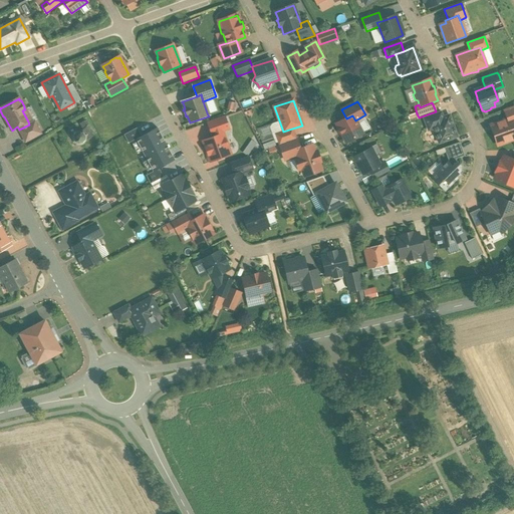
[(513,106),(504,110),(508,119),(512,118),(513,122),(513,106)]
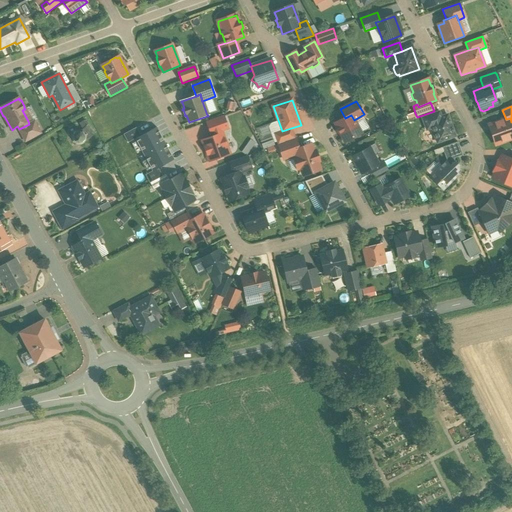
[(439,111),(422,117),(427,130),(432,128),(429,122),(441,117),(439,111)]
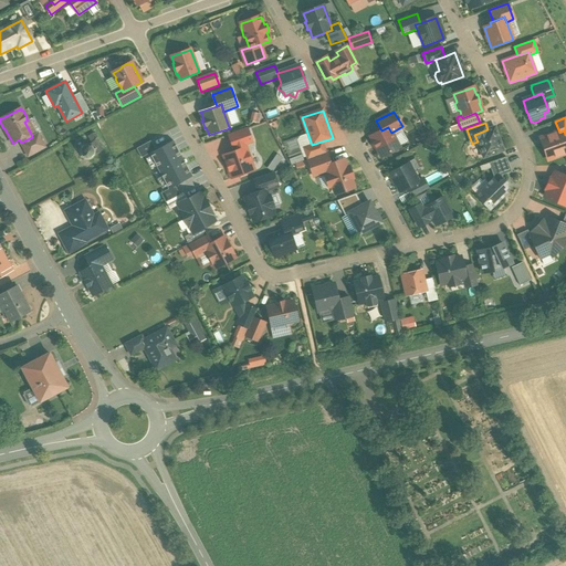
[(381,130),(370,137),(381,157),(399,147),(391,133),(388,127),(381,130)]
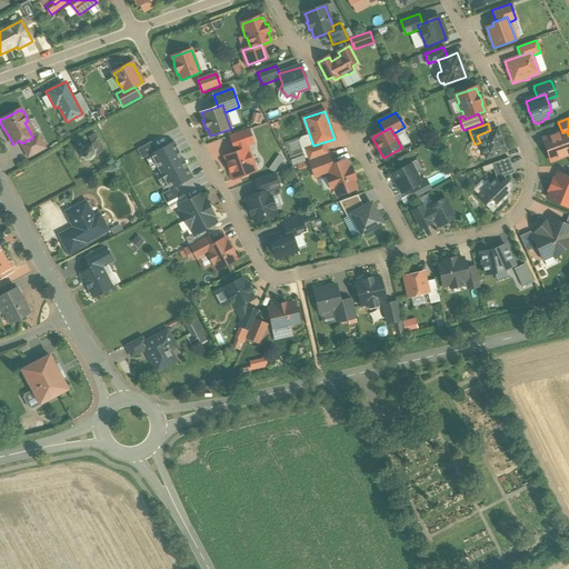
[(490,130),(477,136),(480,142),(486,159),(506,152),(497,128),(490,130)]
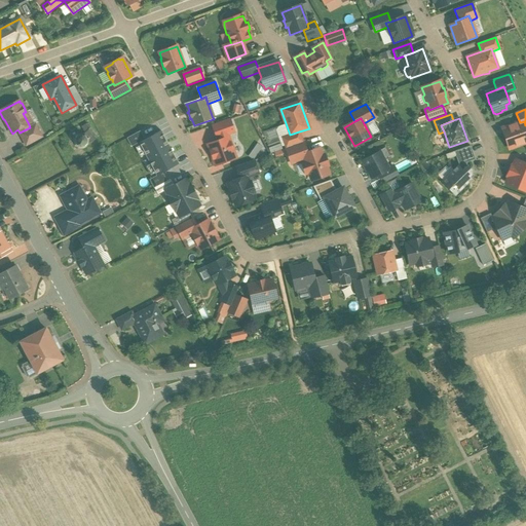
[(229,120),(213,126),(218,139),(219,138),(220,141),(228,138),(227,135),(234,133),(229,120)]
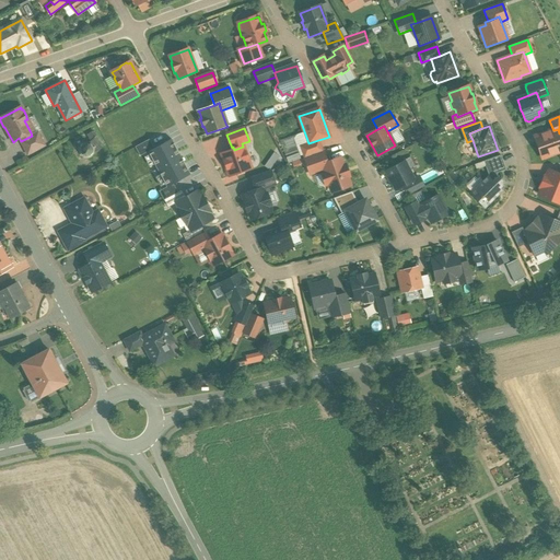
[(553,130),(535,138),(543,158),(559,152),(559,151),(559,133),(558,129),(553,130)]
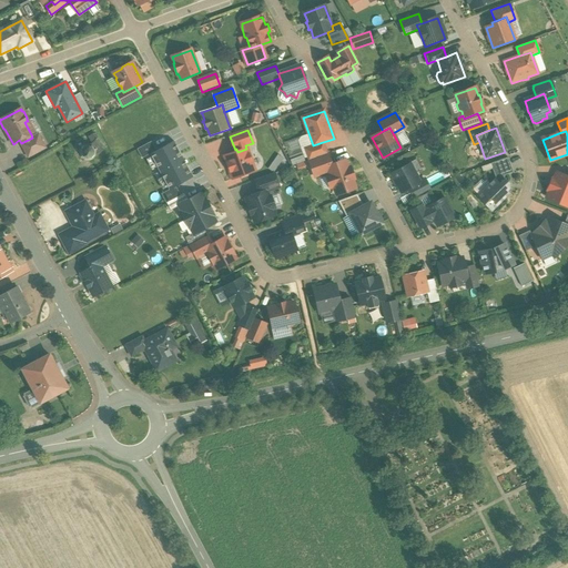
[(21,143),(21,144),(28,158),(46,149),(39,134),(32,138),(21,143)]
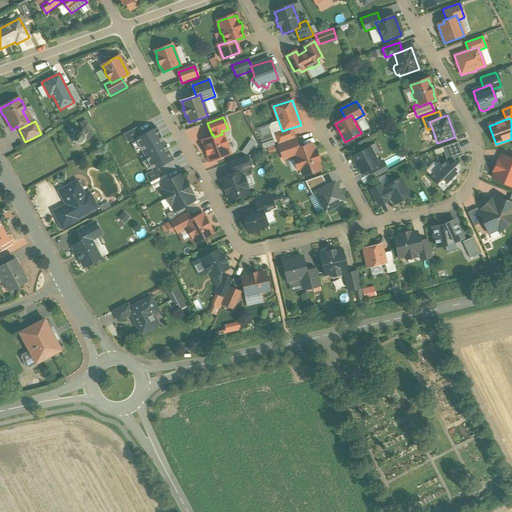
[(95,134),(87,125),(82,130),(84,130),(85,131),(86,133),(86,134),(87,134),(87,135),(87,137),(87,138),(87,139),(87,140),(89,139),(95,134)]
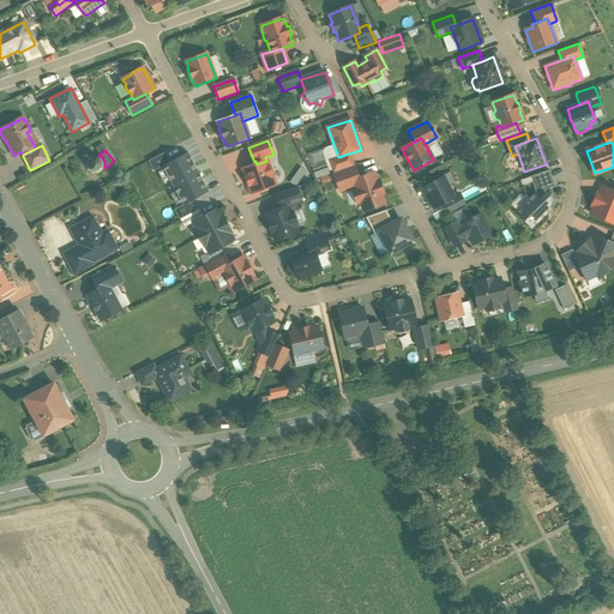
[(349,154),(338,157),(336,158),(329,161),(333,174),(354,166),(349,154)]
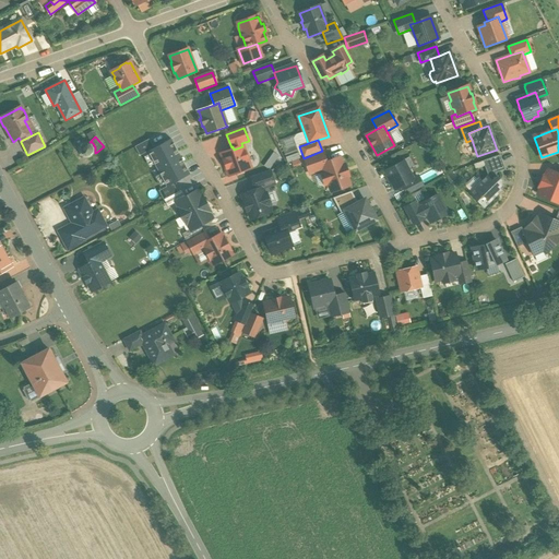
[(88,141),(86,141),(83,141),(81,142),(80,141),(76,144),(79,145),(78,147),(78,150),(78,152),(78,153),(79,155),(80,156),(81,157),(83,158),(84,158),(86,158),(88,158),(90,157),(92,157),(93,156),(94,154),(95,153),(95,152),(95,151),(95,150),(95,147),(95,146),(94,146),(94,145),(93,143),(92,142),(90,142),(88,141)]
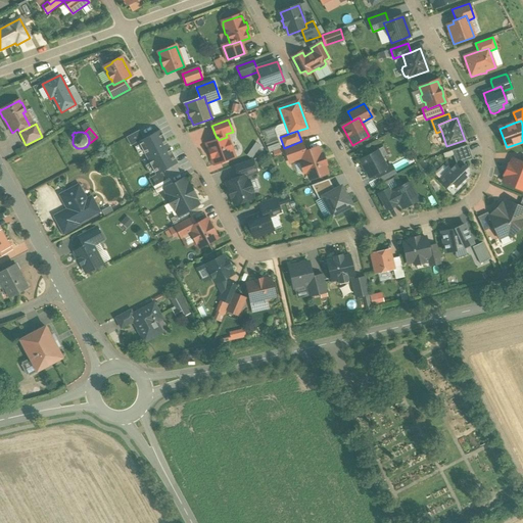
[(219,140),(207,144),(215,164),(219,162),(222,163),(228,161),(229,159),(234,157),(227,137),(219,140)]
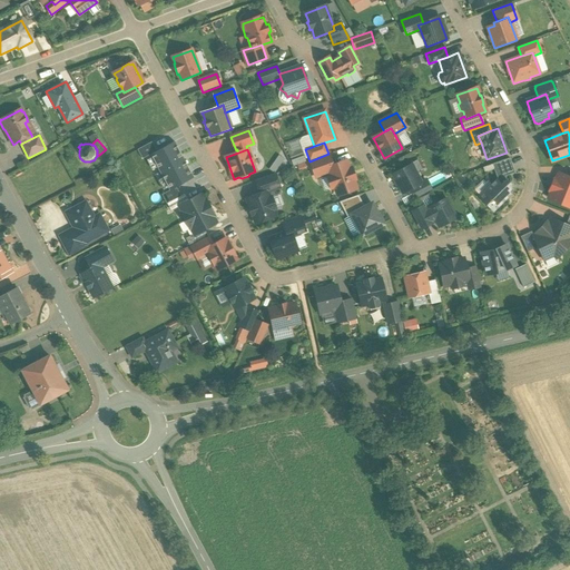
[(328,154),(310,161),(316,178),(330,173),(328,168),(333,166),(328,154)]
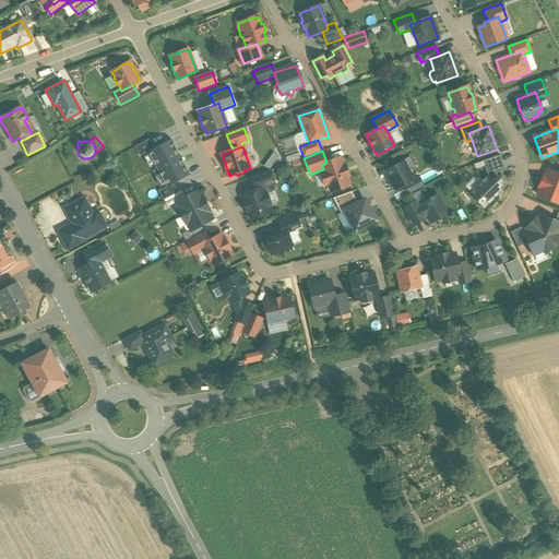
[(483,162),(488,175),(487,176),(491,181),(497,176),(496,173),(506,169),(500,155),(483,162)]
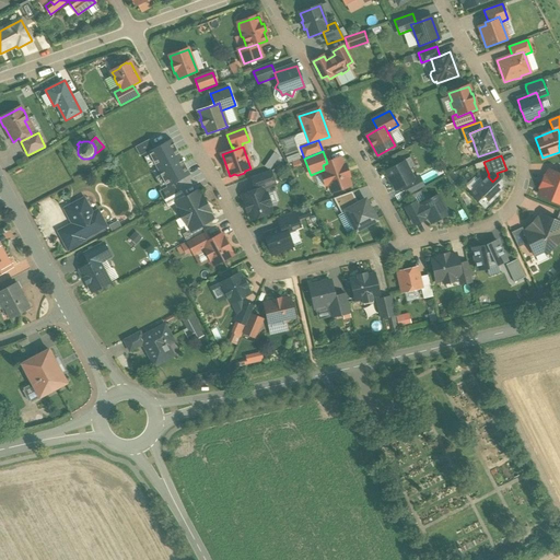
[(327,163),(323,165),(324,170),(325,173),(322,174),(326,185),(329,184),(333,193),(350,186),(347,177),(349,176),(346,166),(342,167),(340,159),(327,163)]
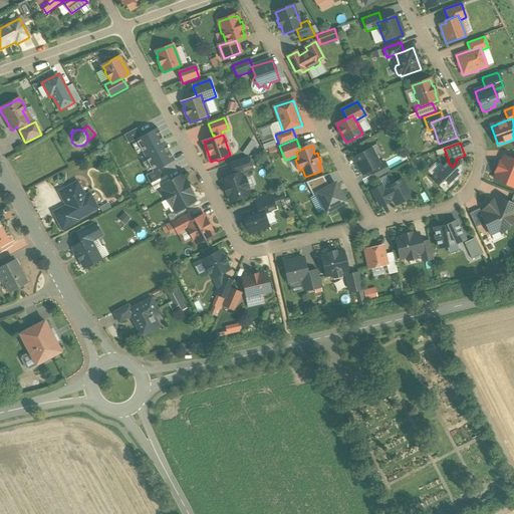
[(366,151),(363,152),(363,153),(354,158),(363,175),(370,171),(380,166),(379,165),(373,154),(371,155),(368,150),(367,151),(366,151)]
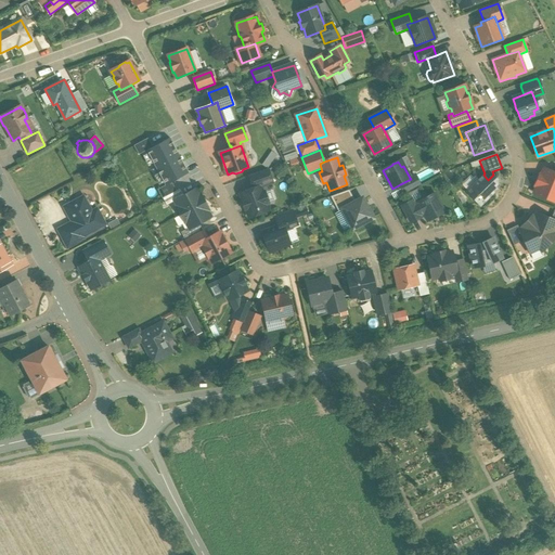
[(268,169),(249,176),(254,189),(260,186),(260,188),(272,183),(268,169)]
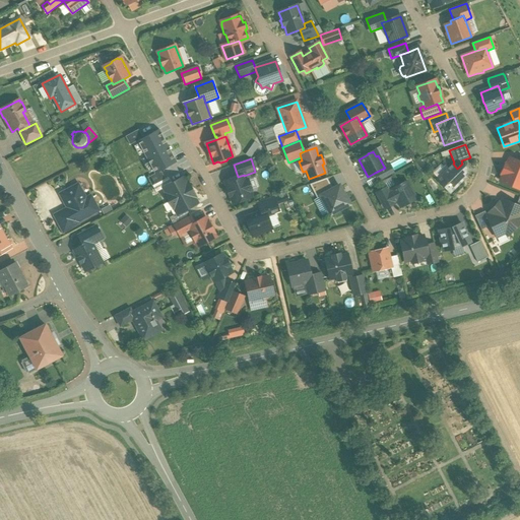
[(519,160),(519,163),(510,158),(507,166),(505,165),(505,166),(502,173),(502,174),(504,175),(501,182),(519,189),(519,160)]
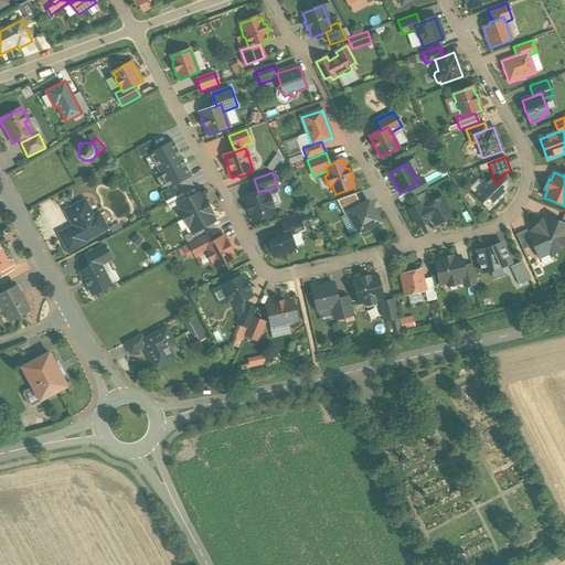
[(507,189),(507,182),(502,178),(497,183),(492,178),(475,195),(489,211),(507,193),(504,191),(507,189)]
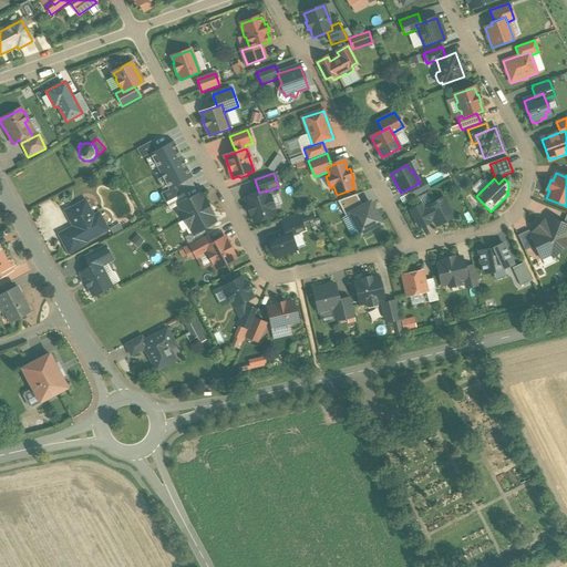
[(420,183),(409,188),(413,197),(414,198),(430,189),(424,179),(419,182),(420,183)]
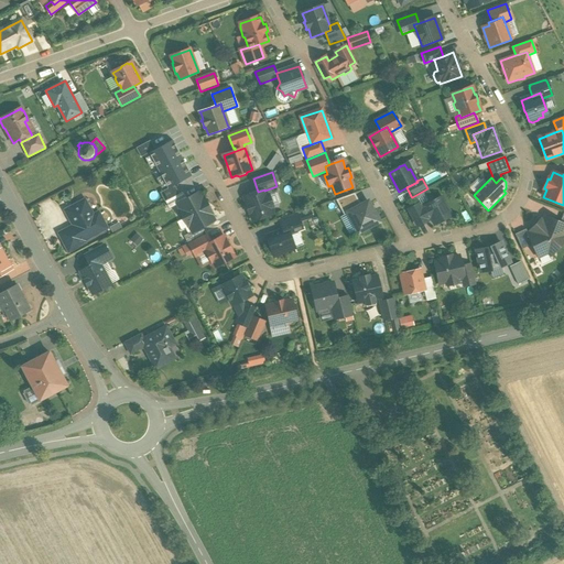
[(399,192),(396,193),(400,202),(411,196),(407,187),(399,192)]
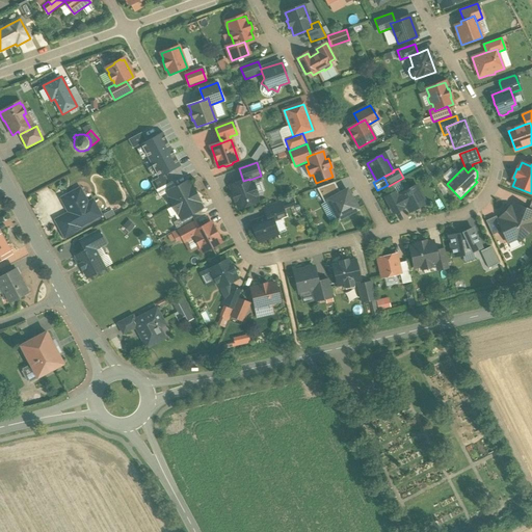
[(243,181),(231,186),(233,193),(235,202),(236,201),(239,208),(258,202),(256,195),(257,195),(254,184),(251,185),(249,180),(249,179),(243,181)]
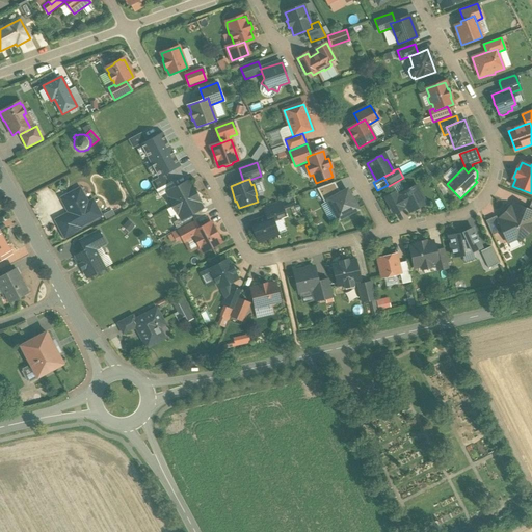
[(173,182),(162,187),(166,193),(167,192),(177,188),(173,182)]
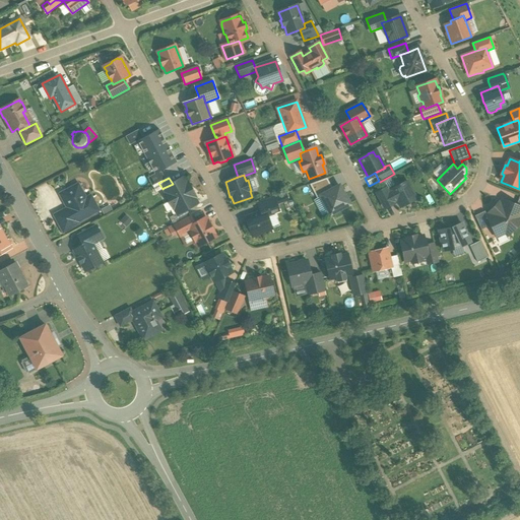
[(173,184),(164,188),(168,194),(167,195),(170,201),(191,190),(188,183),(186,184),(183,178),(173,184)]
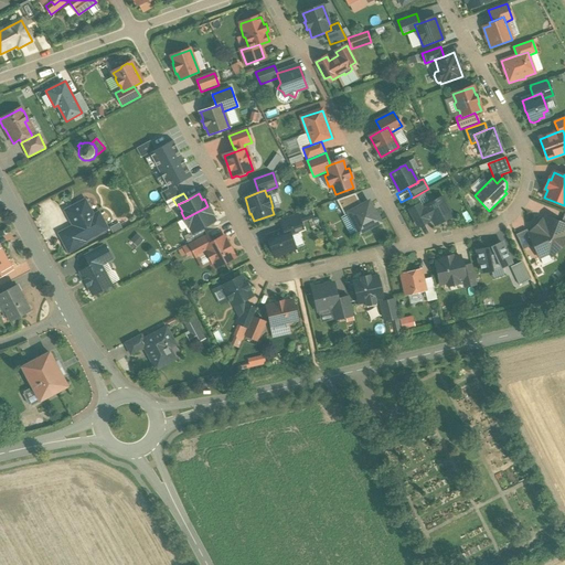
[(355,194),(337,201),(344,216),(349,213),(362,206),(355,194)]
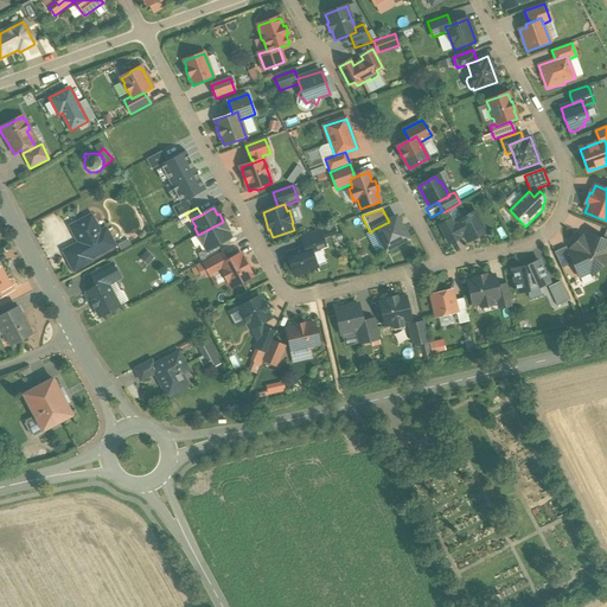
[(475,212),(457,222),(458,224),(453,225),(459,236),(464,234),(467,242),(486,231),(475,212)]
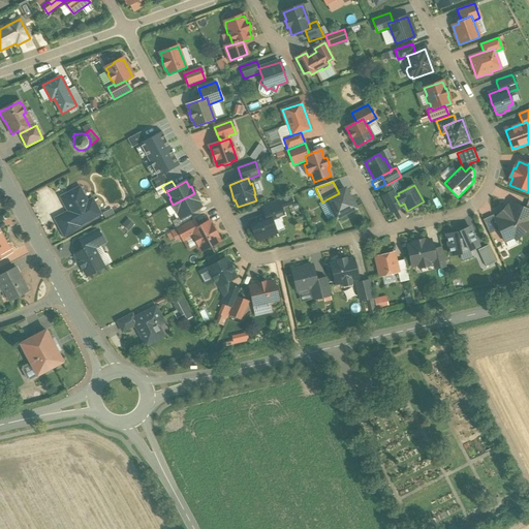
[(161,186),(155,189),(159,196),(165,192),(161,186)]
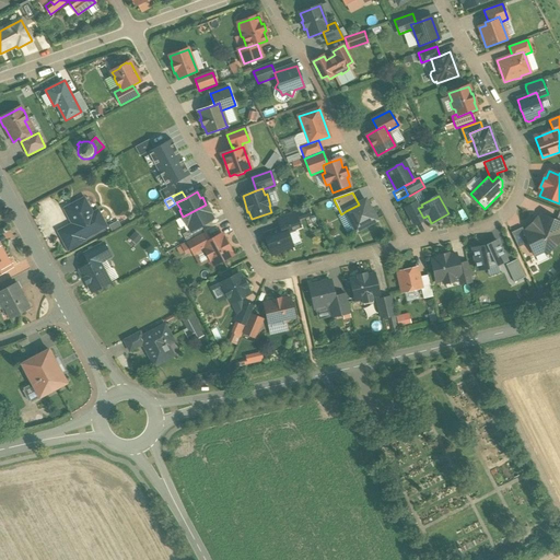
[(84,199),(65,209),(73,225),(69,229),(77,243),(106,226),(97,211),(92,214),(84,199)]
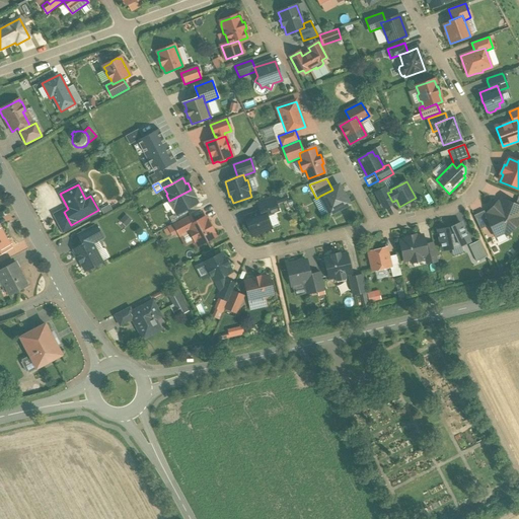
[(332,190),(320,196),(330,214),(349,204),(339,186),(332,190)]
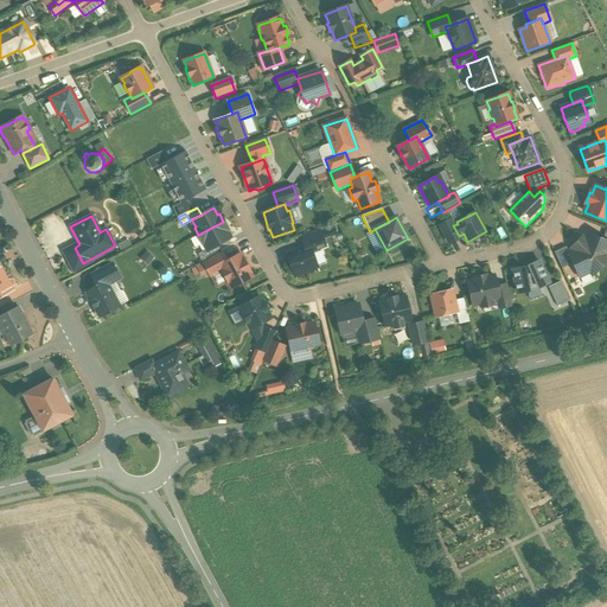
[(451,221),(440,225),(449,243),(460,238),(459,236),(453,225),(451,221)]
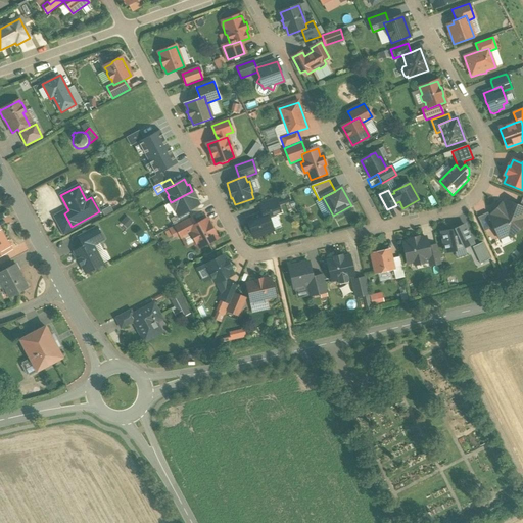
[(192,191),(171,202),(175,209),(176,209),(179,215),(179,216),(187,210),(198,204),(195,199),(196,198),(192,191)]
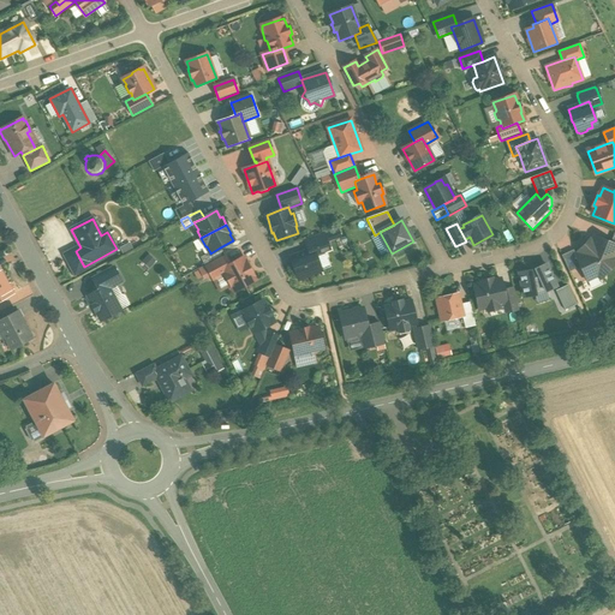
[(324,233),(305,240),(309,251),(314,249),(316,255),(329,250),(324,233)]
